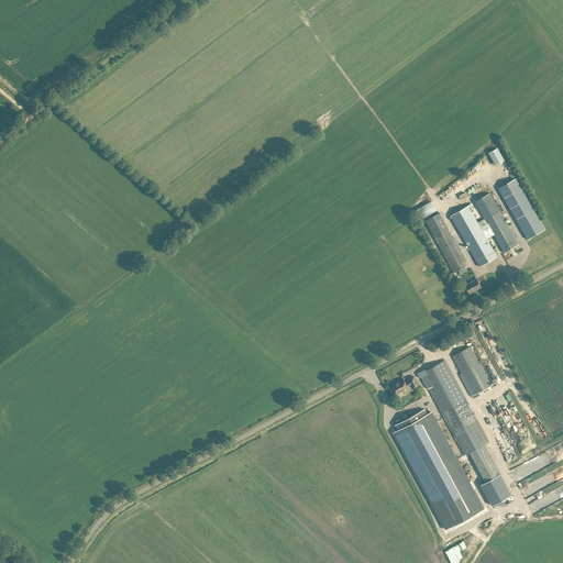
[(498,188),(528,239),(545,229),(516,178),(498,188)]
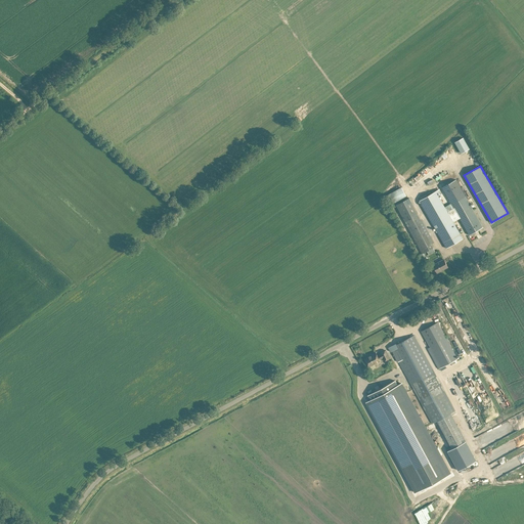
[(442,187),(453,208),(460,218),(469,235),(483,227),(455,179),(442,187)]
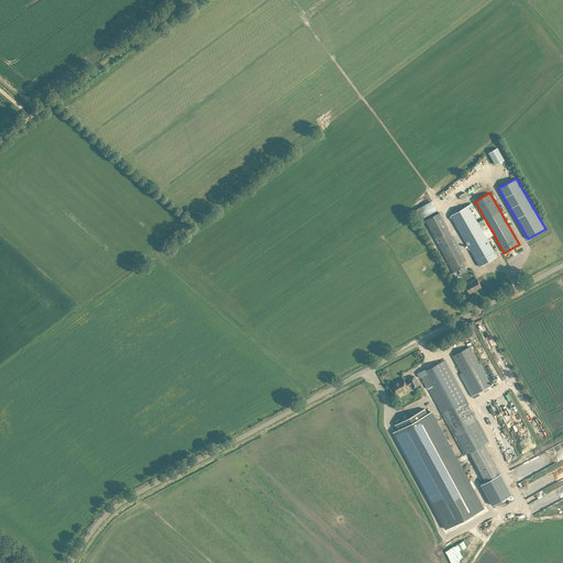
[(497,256),(487,238),(481,228),(468,206),(450,216),(451,217),(450,217),(452,221),(453,220),(479,266),(497,256)]
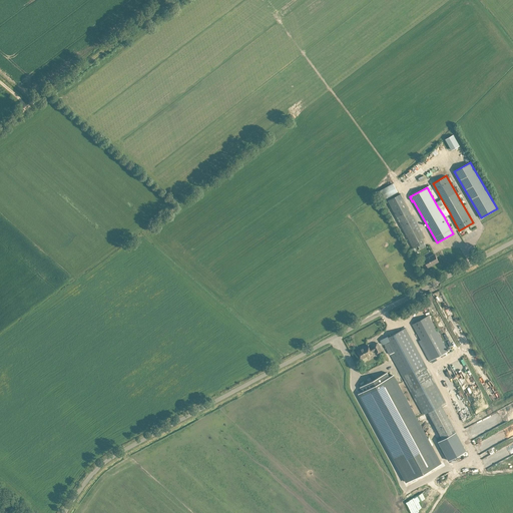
[(388,200),(397,217),(413,247),(415,246),(418,245),(424,241),(422,238),(425,237),(413,215),(412,216),(409,210),(400,193),(388,200)]
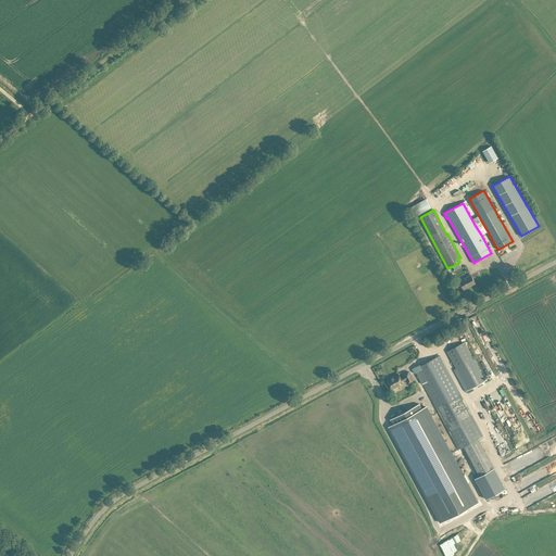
[(481,220),(475,225),(481,235),(488,231),(481,220)]
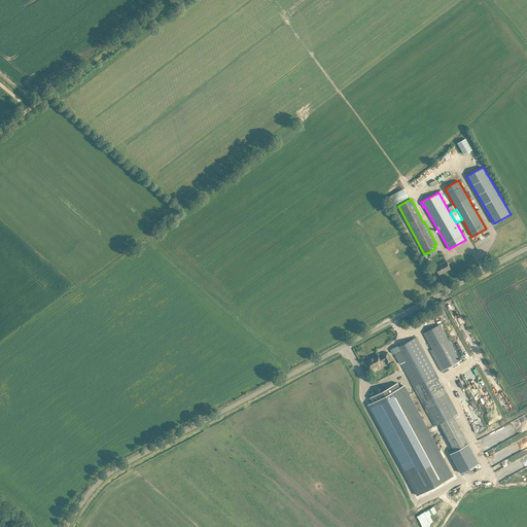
[(435,267),(437,270),(440,274),(451,269),(447,260),(435,267)]
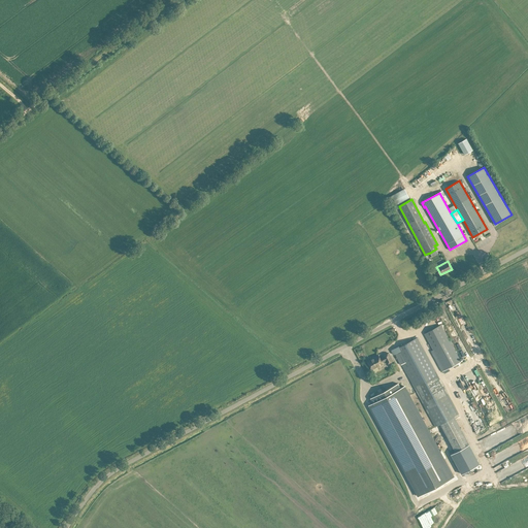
[(425,333),(427,338),(433,350),(431,351),(441,372),(461,362),(443,329),(441,325),(425,333)]
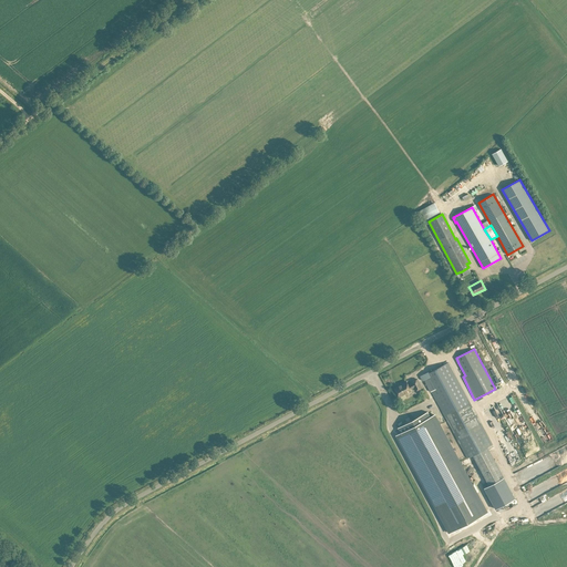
[(432,391),(444,415),(470,402),(449,362),(429,373),(429,372),(420,375),(423,381),(424,380),(426,383),(424,384),(425,388),(428,387),(431,392),(432,391)]
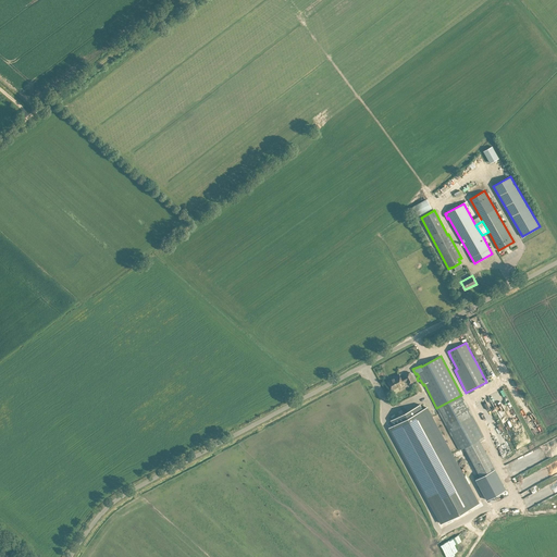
[(387,381),(390,385),(393,390),(404,383),(404,382),(407,380),(409,384),(415,381),(410,372),(405,375),(405,376),(401,379),(399,374),(399,375),(393,380),(392,379),(387,381)]
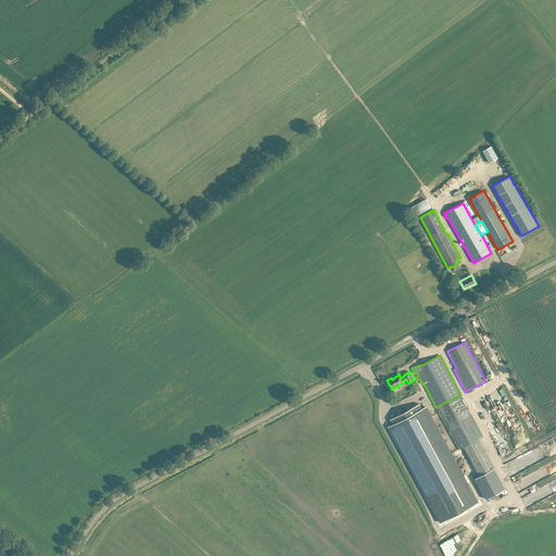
[(436,407),(447,428),(471,415),(460,394),(436,407)]
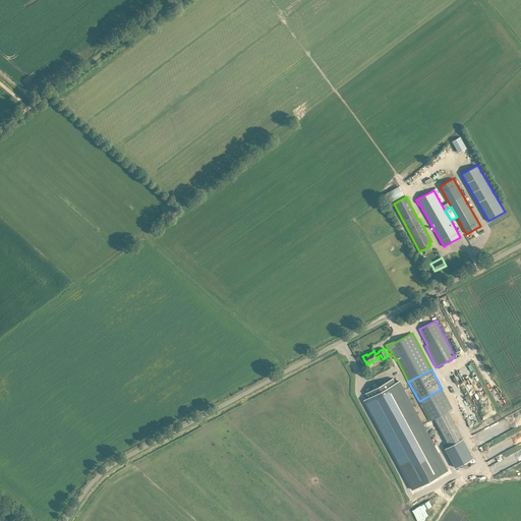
[(448,471),(399,381),(395,383),(393,379),(365,393),(368,398),(364,400),(413,489),(448,471)]
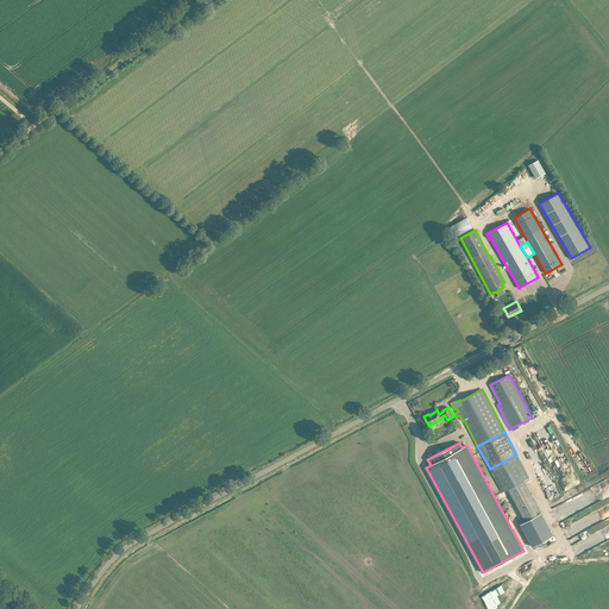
[(516,454),(490,469),(502,493),(529,478),(516,454)]
